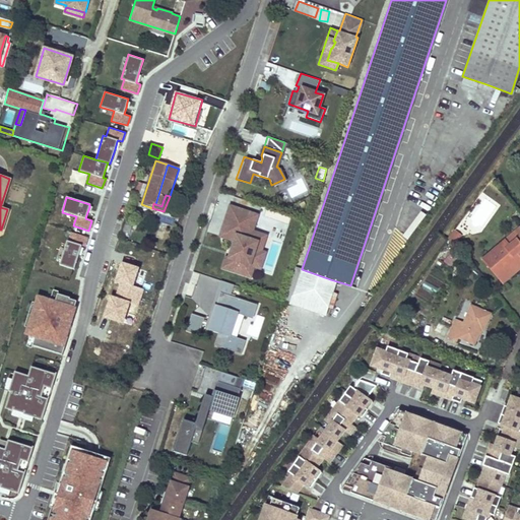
[(229,206),(219,237),(234,241),(231,252),(233,252),(231,258),(229,258),(225,257),(221,268),(249,276),(258,251),(254,250),(259,234),(251,232),(256,215),(229,206)]
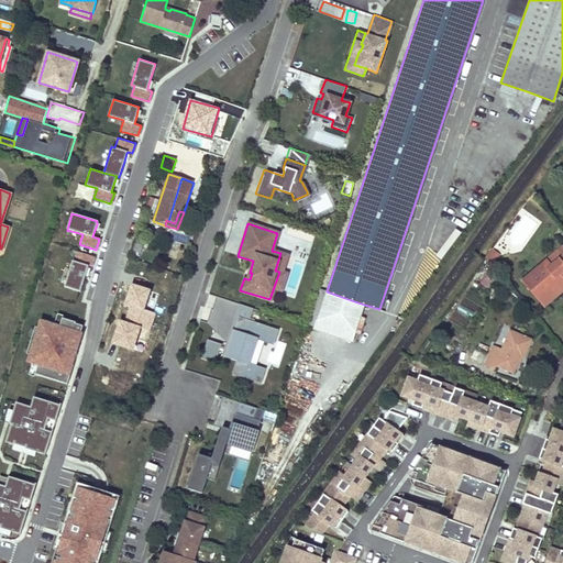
[(493,250),(485,260),(492,268),(500,255),(493,250)]
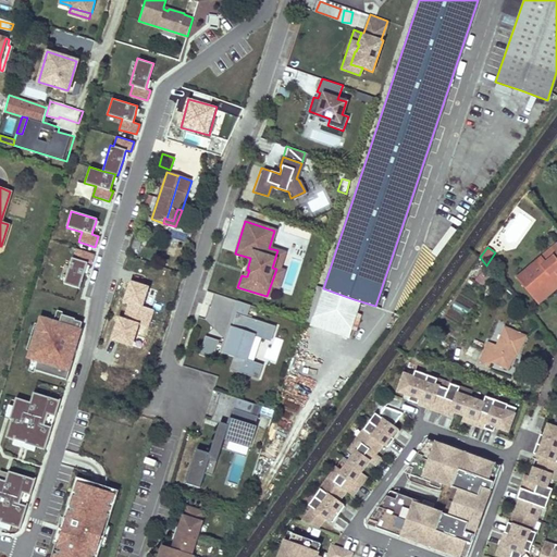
[(89,264),(93,255),(76,249),(73,259),(72,258),(63,284),(76,288),(78,289),(84,273),(86,265),(87,263),(89,264)]
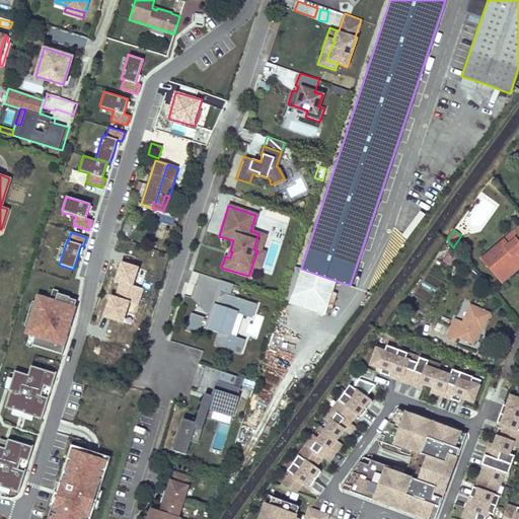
[(507,240),(482,260),(495,278),(518,258),(518,260),(518,238),(511,245),(507,240)]
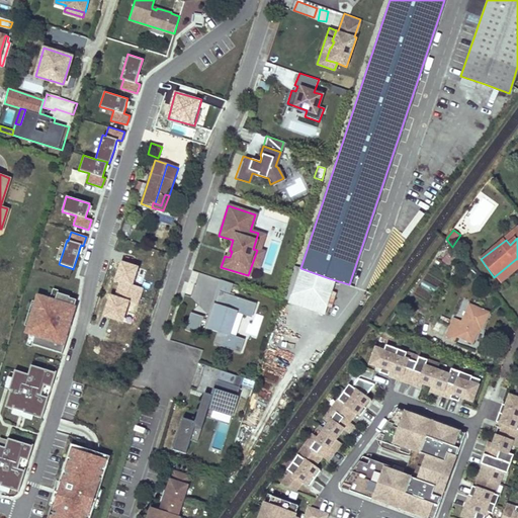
[(517,259),(517,258),(494,277),(499,283),(517,268),(517,259)]
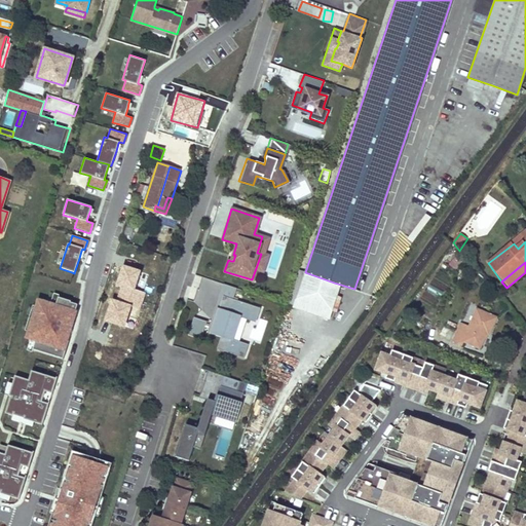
[(143,269),(123,263),(116,286),(121,287),(117,297),(132,302),(130,305),(113,300),(106,321),(126,327),(133,307),(140,310),(146,293),(137,290),(143,269)]
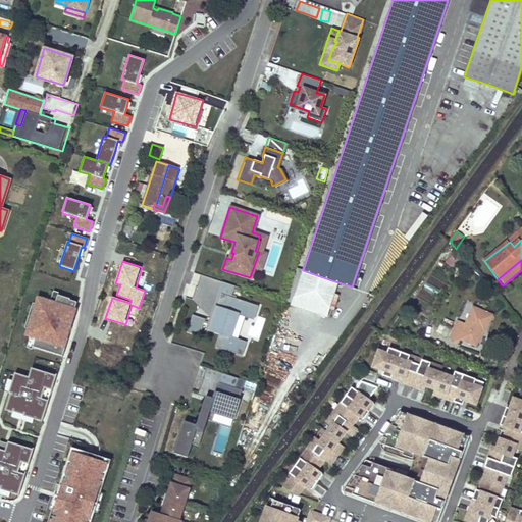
[(331,280),(303,270),(293,301),(321,311),(331,280)]
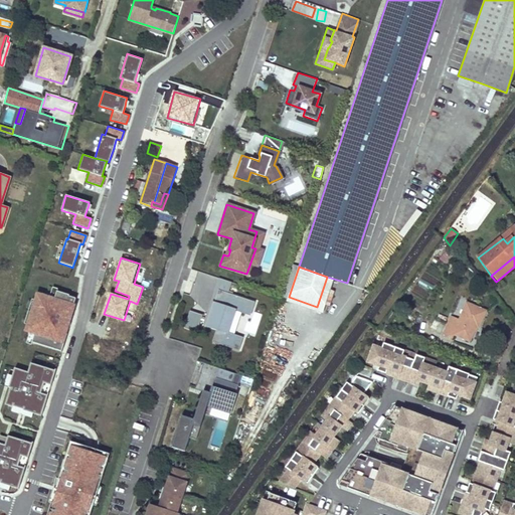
[(201,325),(205,326),(217,290),(227,293),(230,283),(217,278),(201,325)]
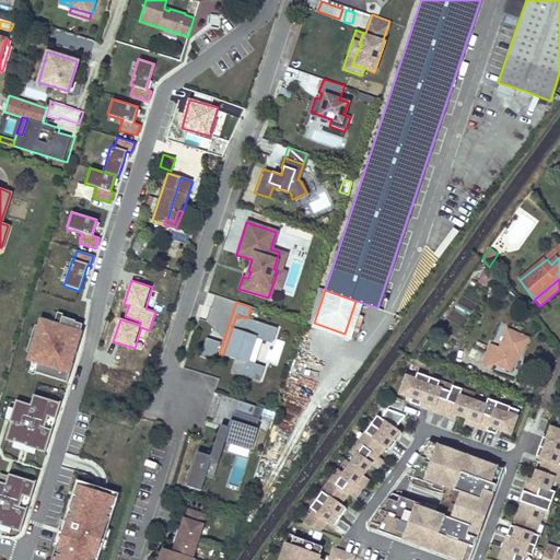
[(60,315),(61,315),(61,313),(56,311),(51,323),(58,324),(60,315)]
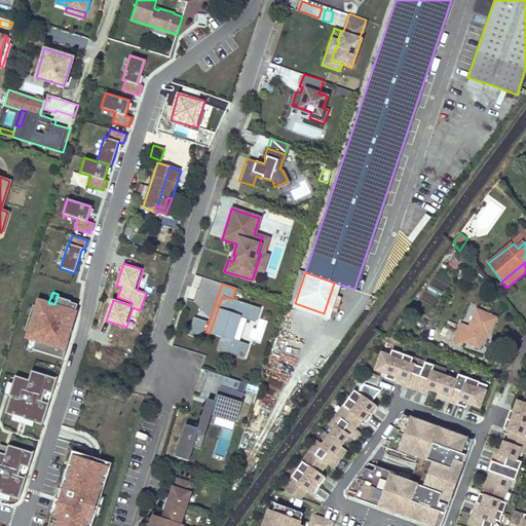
[(69,301),(70,300),(58,296),(57,296),(54,304),(48,303),(37,299),(35,305),(34,307),(35,308),(29,328),(28,328),(27,330),(25,336),(29,338),(34,339),(31,348),(32,348),(62,359),(70,331),(64,328),(63,332),(53,330),(51,336),(45,334),(51,315),(71,322),(76,303),(69,301)]
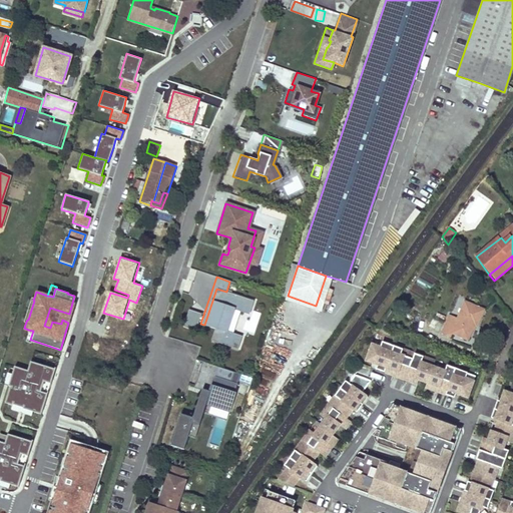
[(226,292),(216,289),(204,325),(214,328),(210,340),(236,349),(240,336),(224,331),(231,309),(247,315),(252,301),(226,292)]
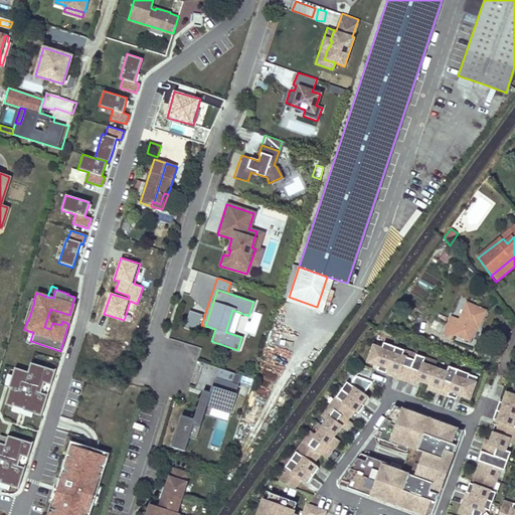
[(28,321),(34,302),(33,301),(34,299),(30,298),(22,322),(26,323),(27,321),(28,321)]
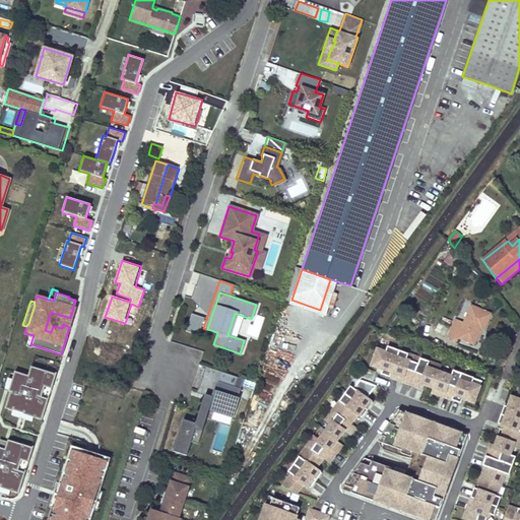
[(481,331),(489,313),(469,306),(461,323),(453,319),(445,336),(455,340),(456,337),(472,344),(476,334),(477,330),(481,331)]
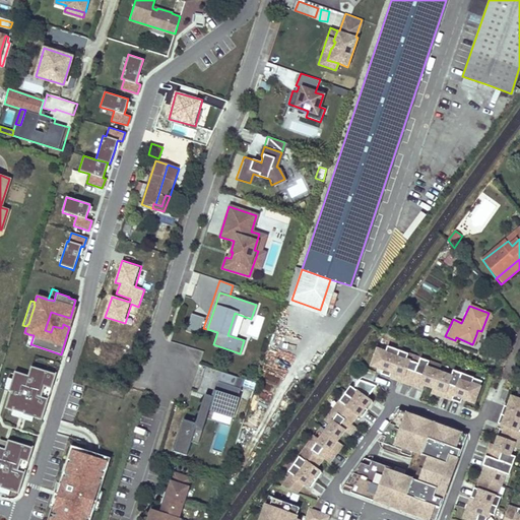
[(70,318),(51,312),(45,330),(51,332),(53,326),(62,328),(63,324),(67,326),(70,318)]
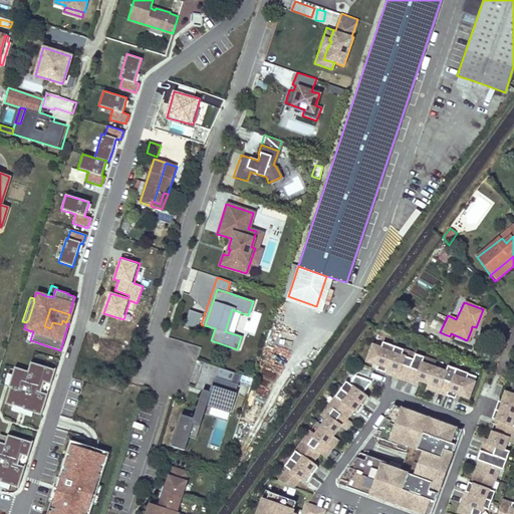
[(196,330),(202,314),(190,310),(184,326),(196,330)]
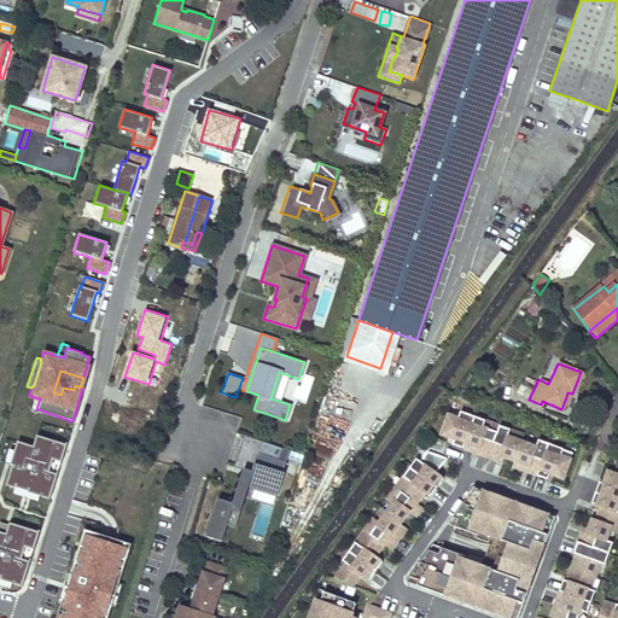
[(309,400),(313,375),(302,373),(298,397),(309,400)]
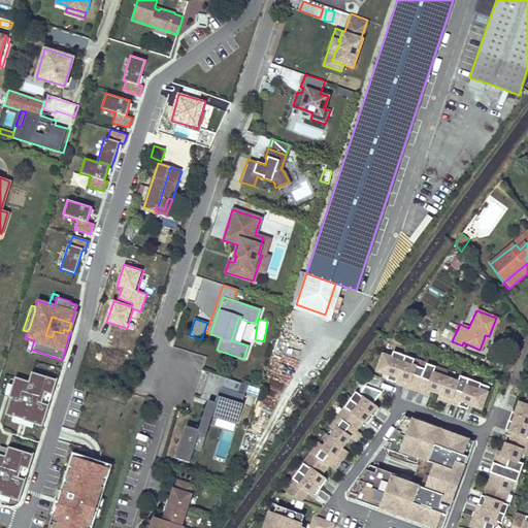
[(31,353),(32,350),(31,350),(34,340),(29,339),(26,351),(31,353)]
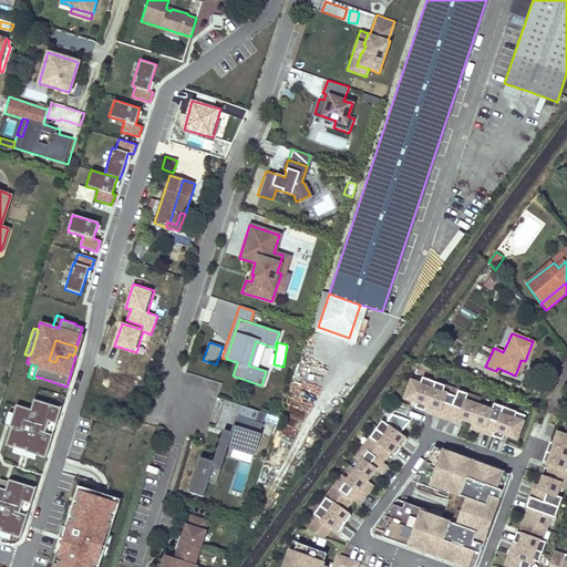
[(436,381),(423,377),(421,382),(412,379),(405,397),(418,402),(416,406),(425,410),(436,381)]
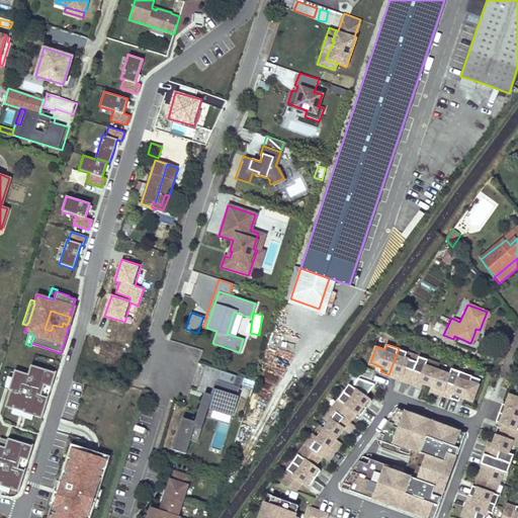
[(411,377),(417,361),(406,357),(408,351),(399,348),(389,374),(398,377),(400,373),(411,377)]
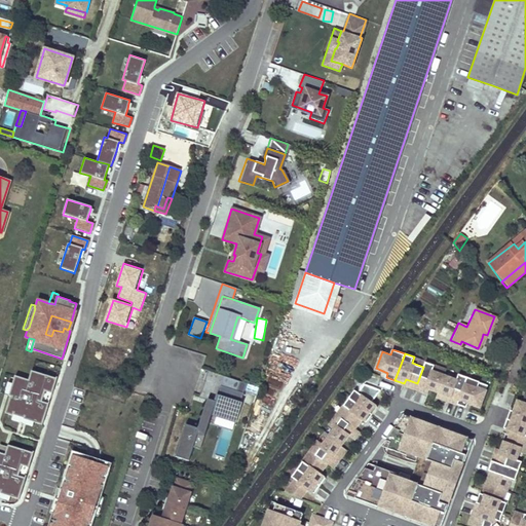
[(423,367),(425,362),(414,357),(412,363),(423,367)]
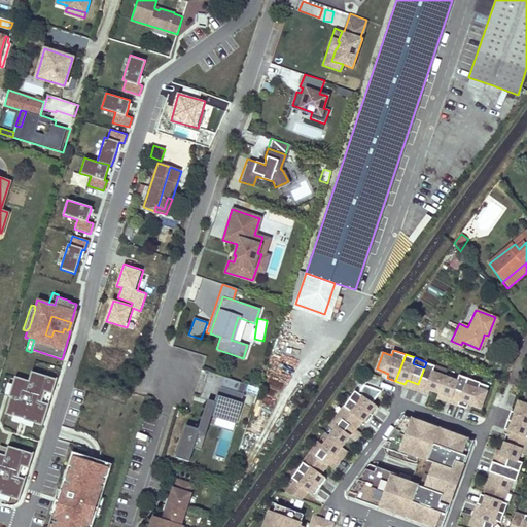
[(440,392),(446,376),(433,371),(435,365),(426,362),(424,367),(418,384),(417,389),(425,392),(427,387),(430,389),(440,392)]
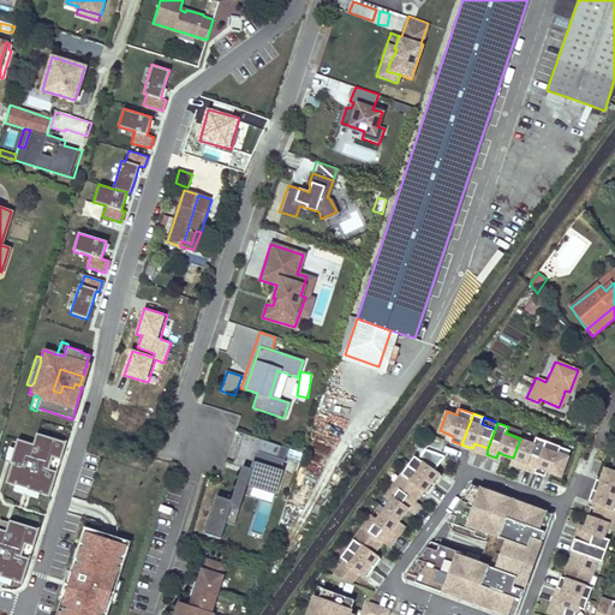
[(520,439),(523,431),(508,427),(506,433),(520,439)]
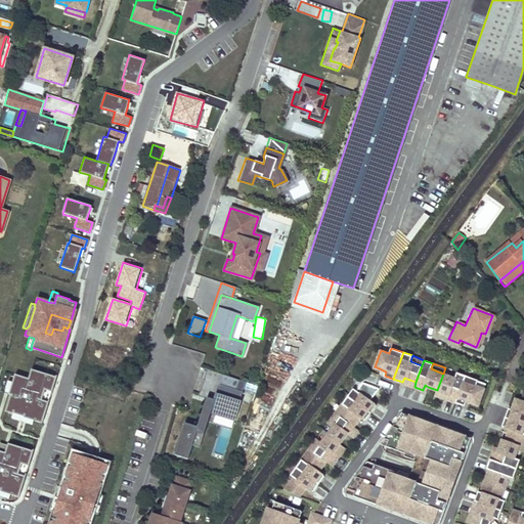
[(32,398),(47,402),(55,377),(44,373),(30,368),(27,378),(13,374),(10,382),(7,392),(7,393),(9,394),(3,410),(11,413),(12,413),(12,412),(32,419),(32,420),(40,423),(46,405),(31,401),(32,398)]
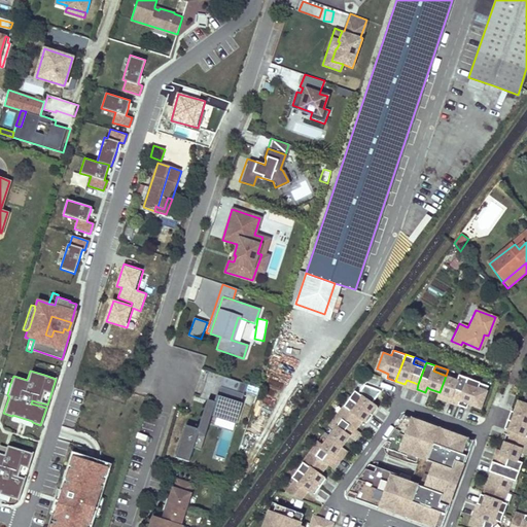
[(459,405),(468,378),(460,375),(458,380),(446,376),(440,392),(451,396),(450,401),(459,405)]
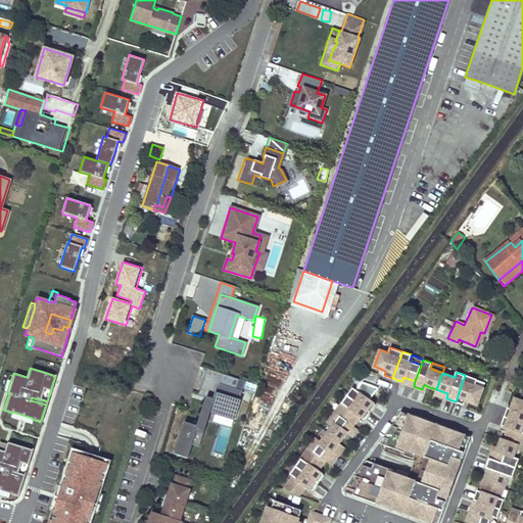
[(477,405),(483,388),(475,384),(477,379),(465,375),(456,401),(464,405),(466,400),(477,405)]
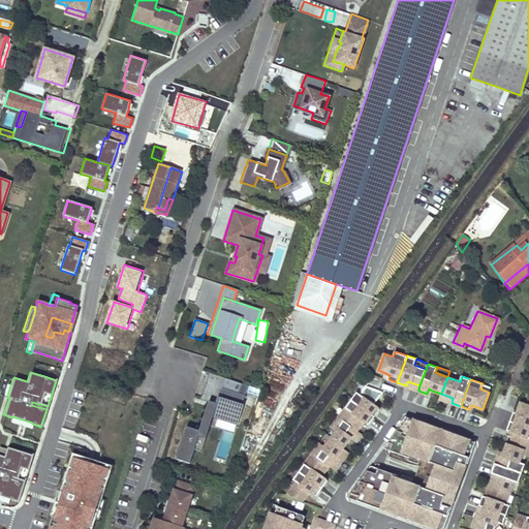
[(419,385),(408,381),(406,385),(418,391),(419,385)]
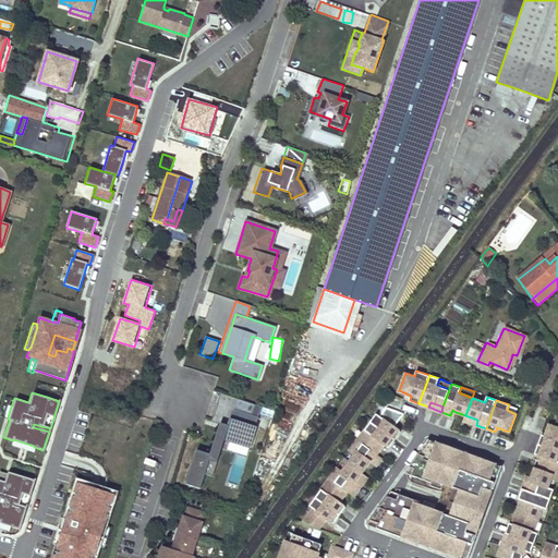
[(250,446),(255,428),(254,428),(257,415),(270,420),(274,412),(254,404),(250,415),(237,411),(233,421),(228,419),(226,426),(225,432),(217,428),(208,455),(195,450),(183,484),(198,489),(204,474),(210,476),(223,437),(250,446)]
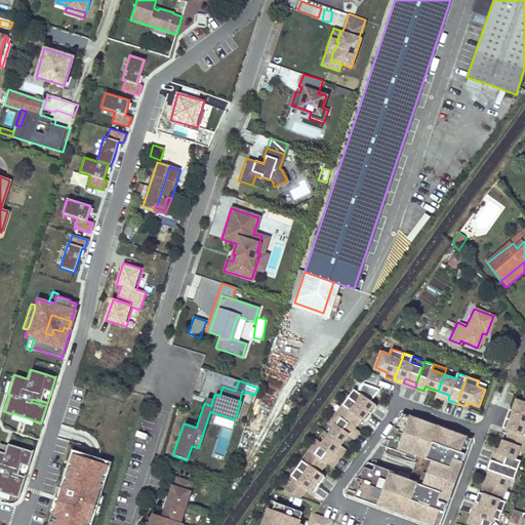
[(370,401),(379,388),(378,388),(364,381),(357,391),(354,389),(349,396),(371,413),(376,405),(370,401)]
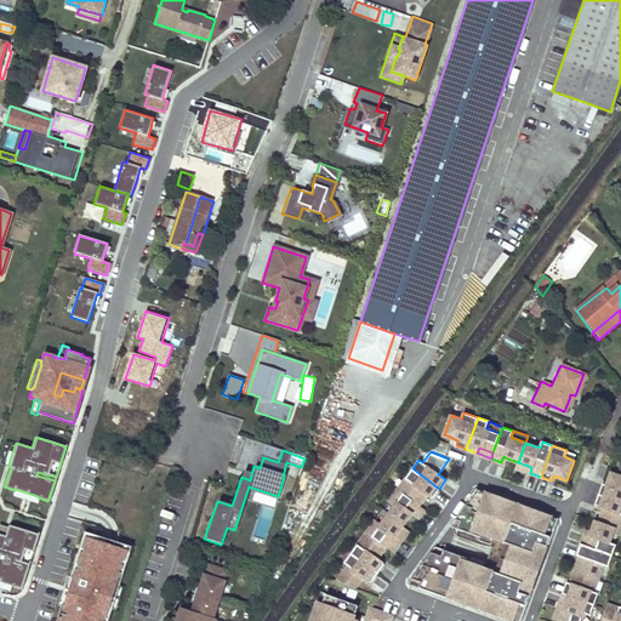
[(530,473),(531,467),(518,462),(516,467),(530,473)]
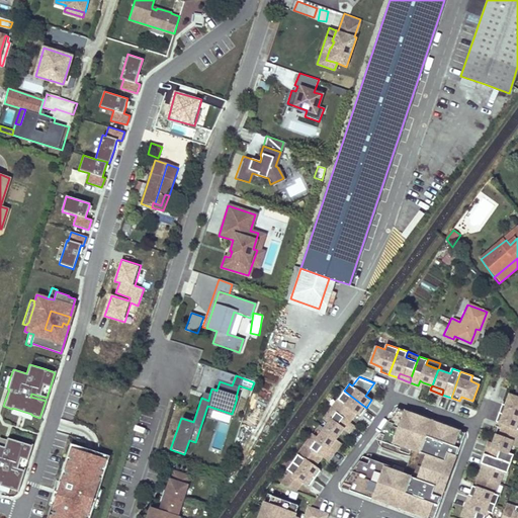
[(366,408),(344,391),(338,399),(341,401),(335,410),(350,421),(356,412),(360,415),(366,408)]
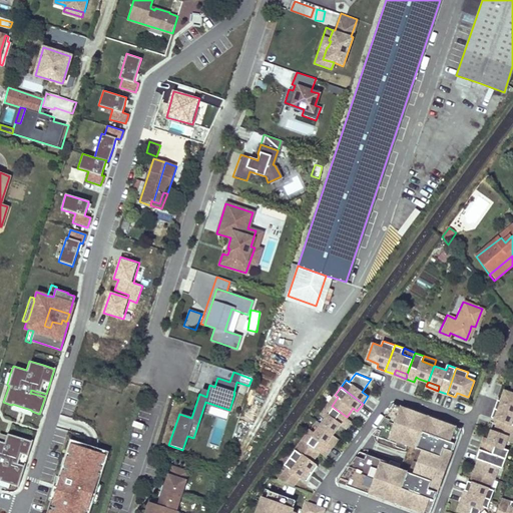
[(512,393),(505,390),(501,401),(498,400),(495,408),(512,415),(512,393)]
